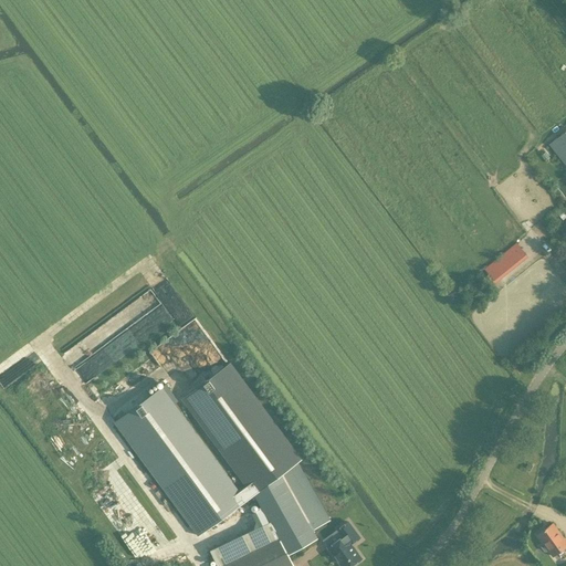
[(565,132),(549,145),(565,165),(565,132)]
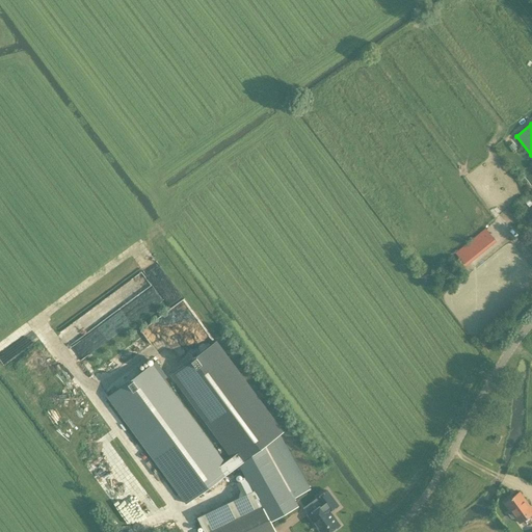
[(486,228),(455,253),(466,266),(497,241),(486,228)]
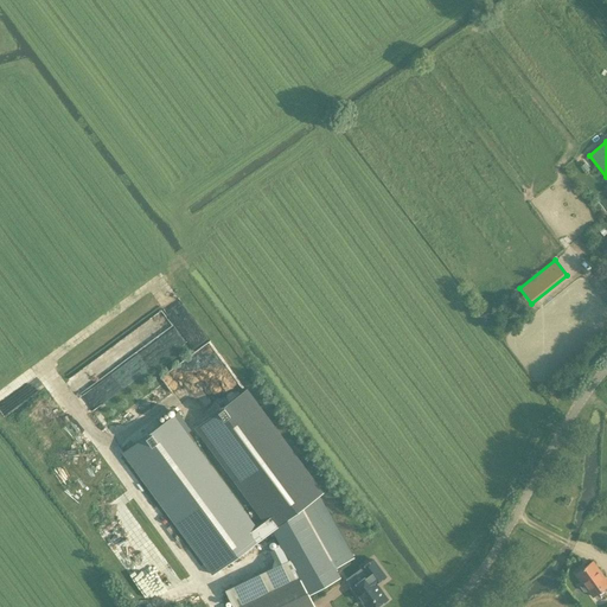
[(132,332),(144,350),(106,374),(116,389),(187,344),(166,310),(132,332)]
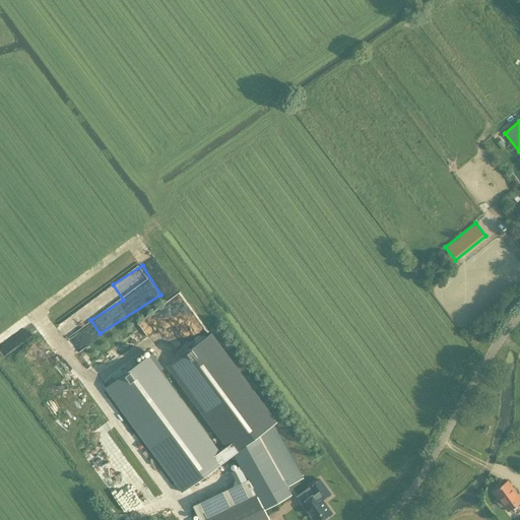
[(79,332),(72,341),(83,350),(92,338),(94,340),(99,334),(93,330),(90,334),(87,332),(84,336),(79,332)]
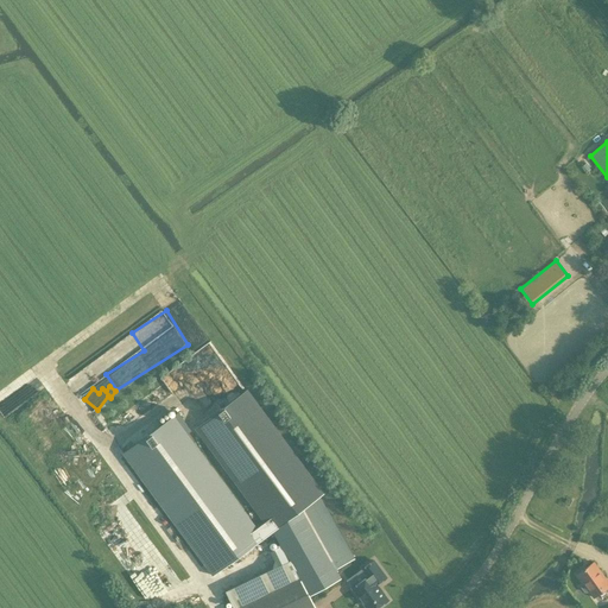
[(323,495),(245,390),(194,426),(272,532),(303,510),(309,505),(323,495)]
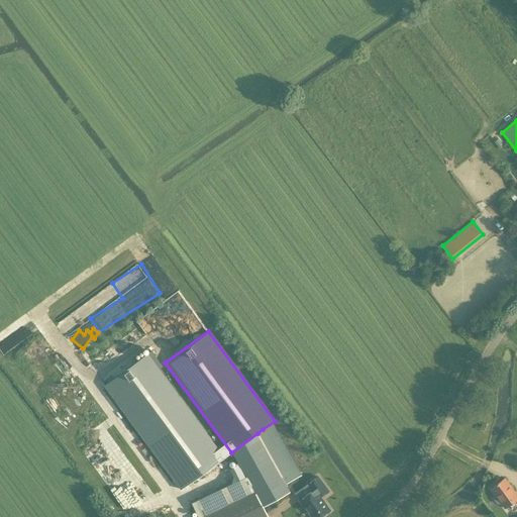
[(180,491),(231,452),(226,445),(221,449),(150,353),(103,389),(180,491)]
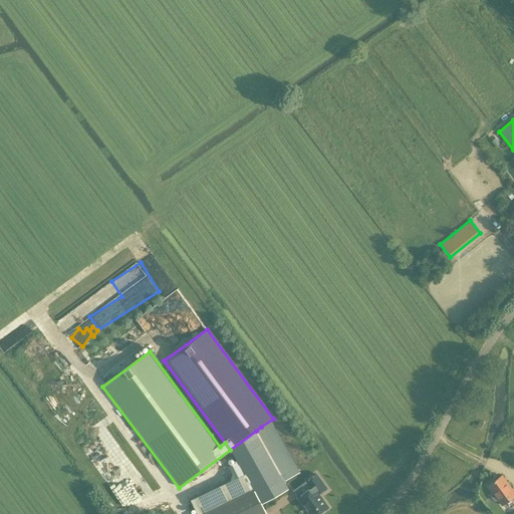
[(45,364),(46,369),(59,366),(57,361),(45,364)]
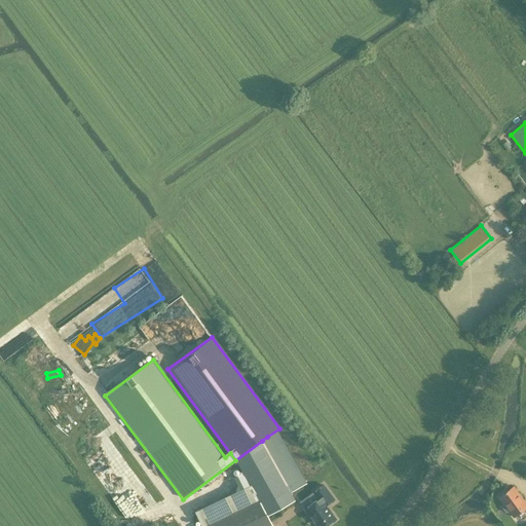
[(235,460),(267,516),(310,491),(276,433),(267,437),(262,441),(264,445),(235,460)]
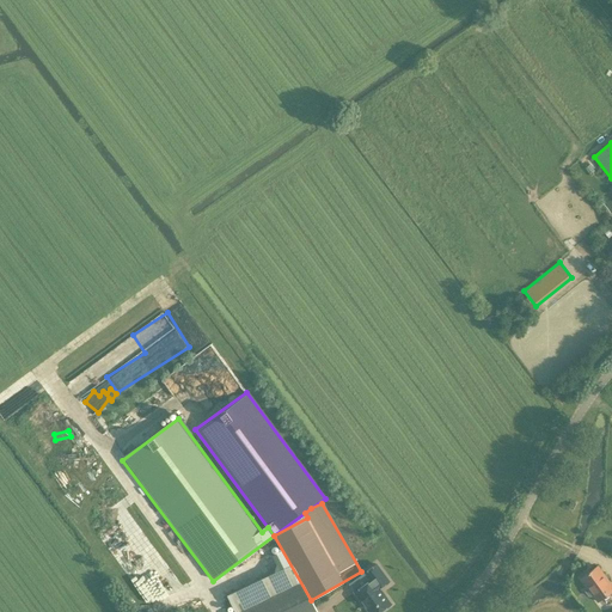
[(611,533),(604,528),(595,539),(606,548),(611,539),(611,533)]
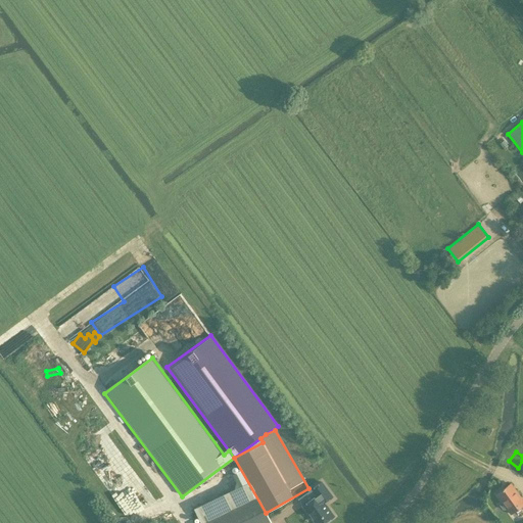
[(107,479),(127,513),(142,504),(138,496),(147,491),(131,463),(119,471),(120,472),(107,479)]
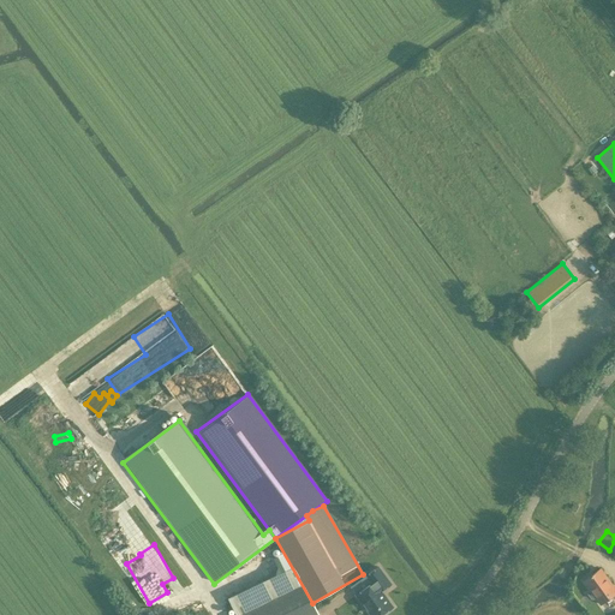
[(614,586),(601,568),(583,581),(590,591),(589,591),(587,595),(591,598),(593,599),(595,598),(601,605),(614,595),(614,586)]
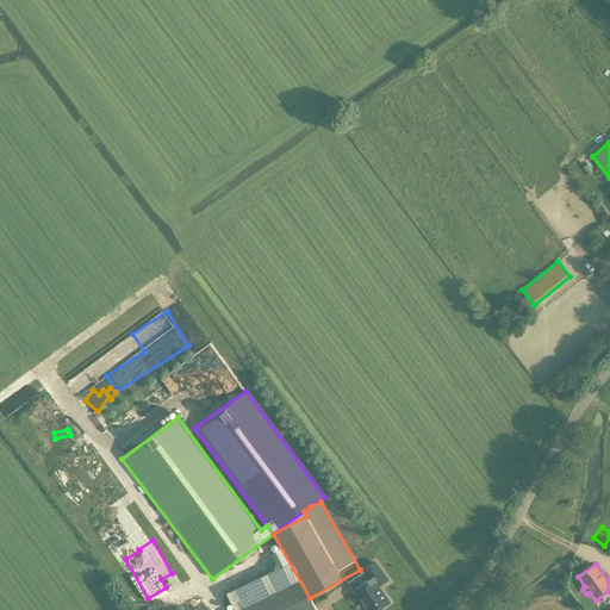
[(291,565),(225,595),(232,609),(284,609),(298,603),(306,599),(291,565)]
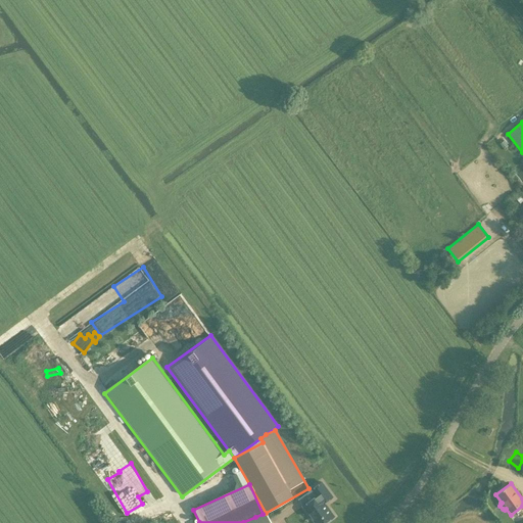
[(317,522),(332,522),(338,519),(328,507),(336,501),(325,485),(316,492),(321,500),(307,509),(317,522)]
